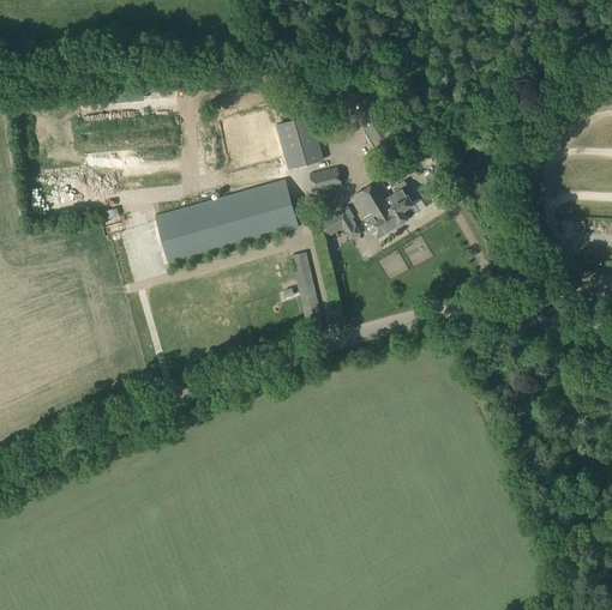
[(357,78),(340,89),(346,98),(377,151),(399,137),(406,133),(389,108),(379,115),(357,78)]
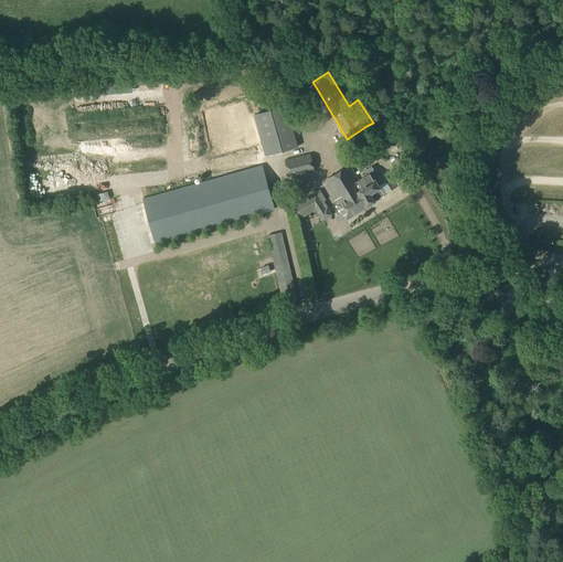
[(244,149),(254,147),(240,82),(223,86),(233,131),(240,130),(244,149)]
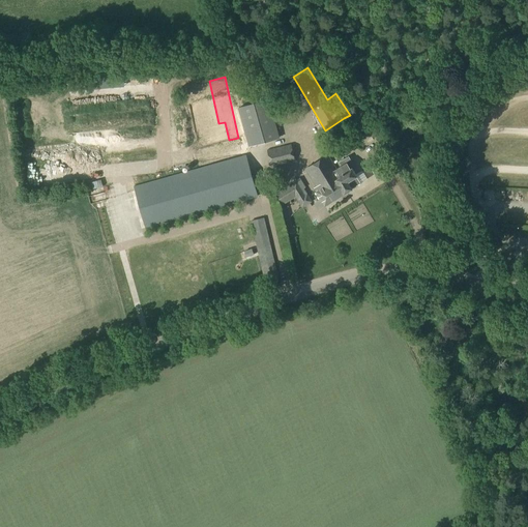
[(184,107),(192,106),(187,88),(180,90),(184,107)]
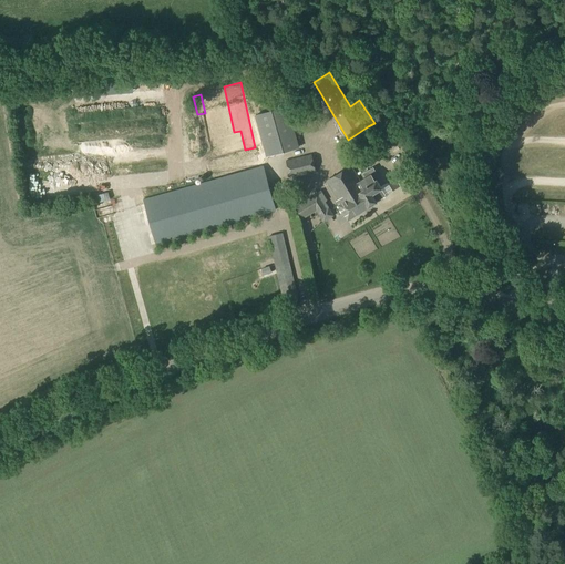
[(258,111),(252,113),(264,154),(296,144),(289,121),(284,104),(258,111)]
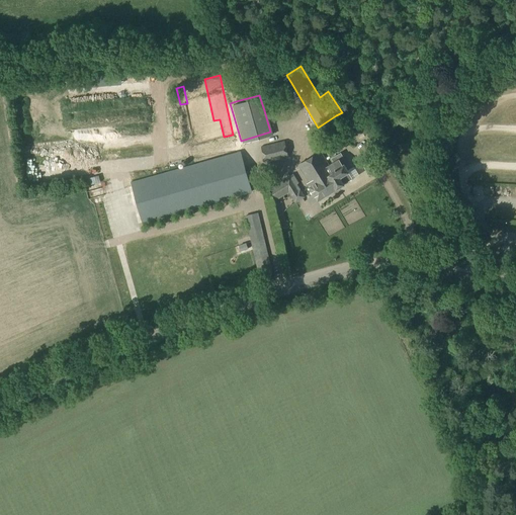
[(134,110),(144,113),(147,103),(137,100),(134,110)]
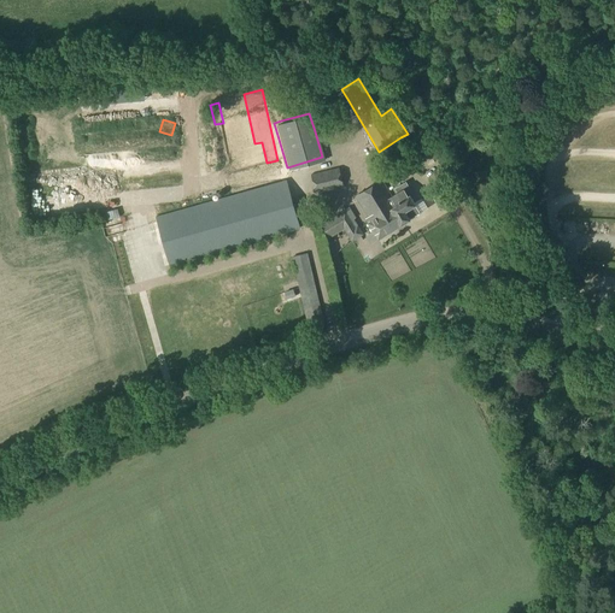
[(223,163),(234,151),(218,137),(220,136),(215,133),(209,140),(214,143),(208,149),(223,163)]
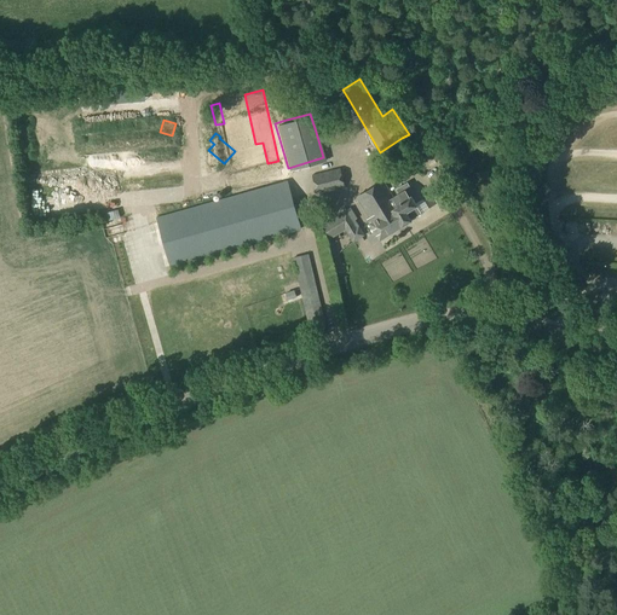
[(408,151),(398,156),(402,163),(411,157),(408,151)]
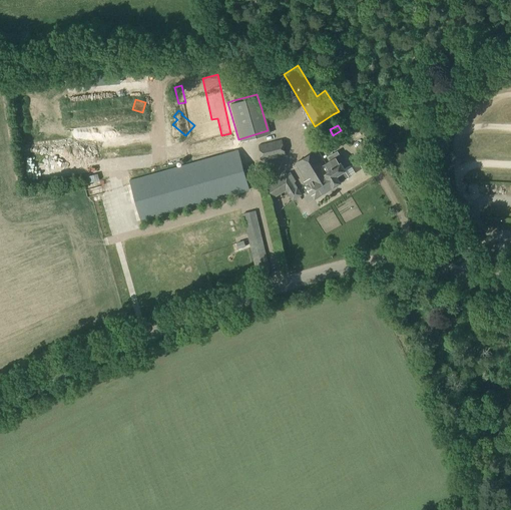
[(279,137),(256,143),(260,159),(284,153),(279,137)]
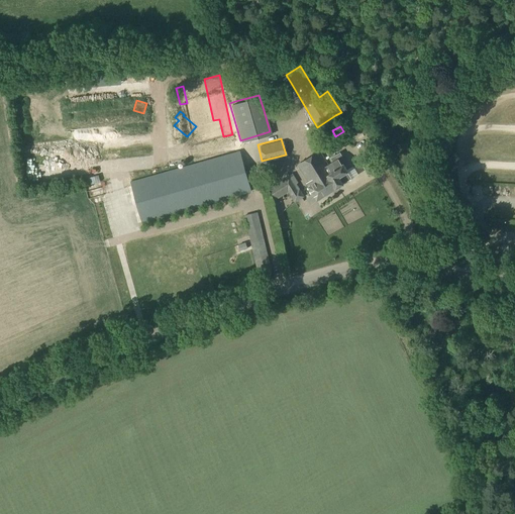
[(238,149),(129,180),(140,219),(249,190),(238,149)]
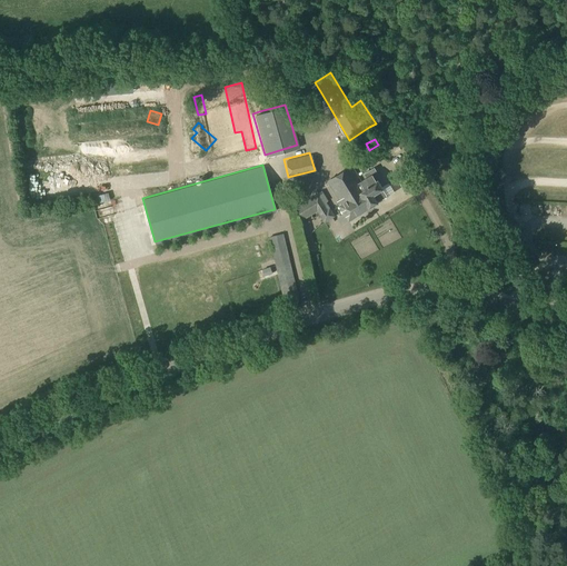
[(349,165),(326,179),(340,202),(337,204),(347,219),(376,201),(376,200),(386,195),(376,178),(374,179),(372,176),(376,174),(371,167),(362,172),(365,177),(359,180),(349,165)]
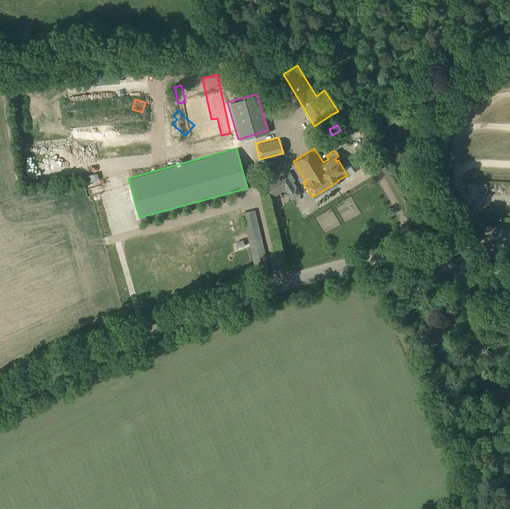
[(113,168),(96,172),(98,182),(116,178),(113,168)]
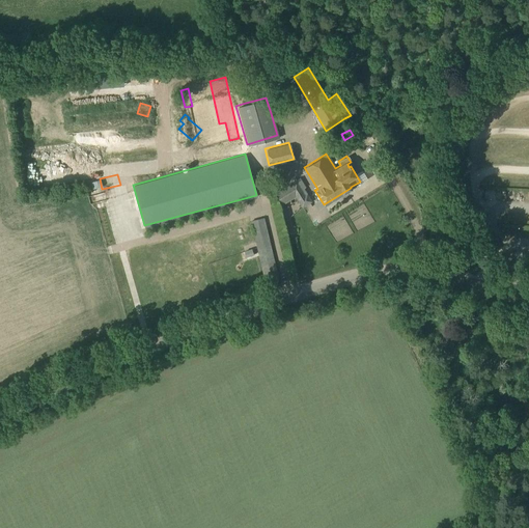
[(295,177),(274,190),(280,201),(294,193),(301,204),(310,198),(305,191),(304,192),(295,177)]
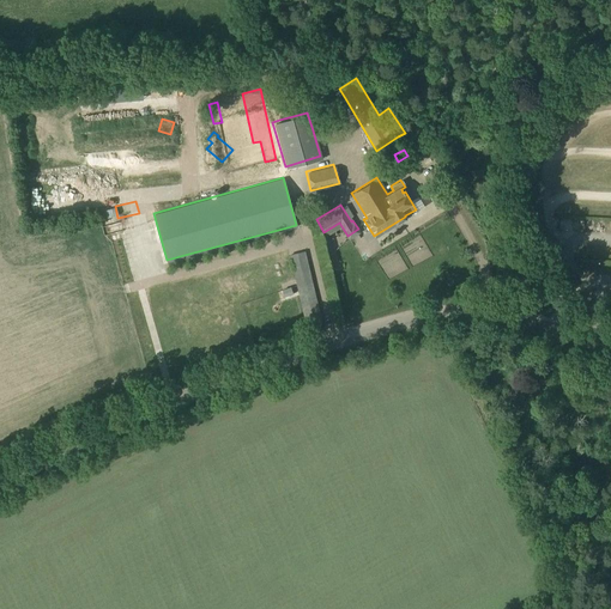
[(304,248),(289,251),(296,282),(291,284),(294,291),(298,290),(304,314),(320,310),(313,280),(304,248)]
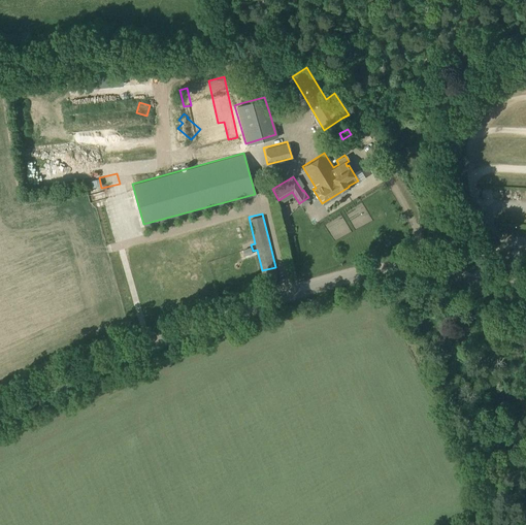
All buildings are outlined.
